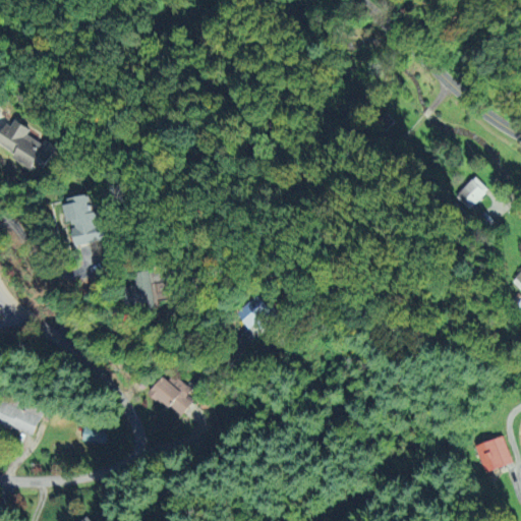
[(1,141),(19,151),(17,154),(47,170),(61,143),(50,137),(47,142),(31,133),(35,126),(15,116),(1,141)]
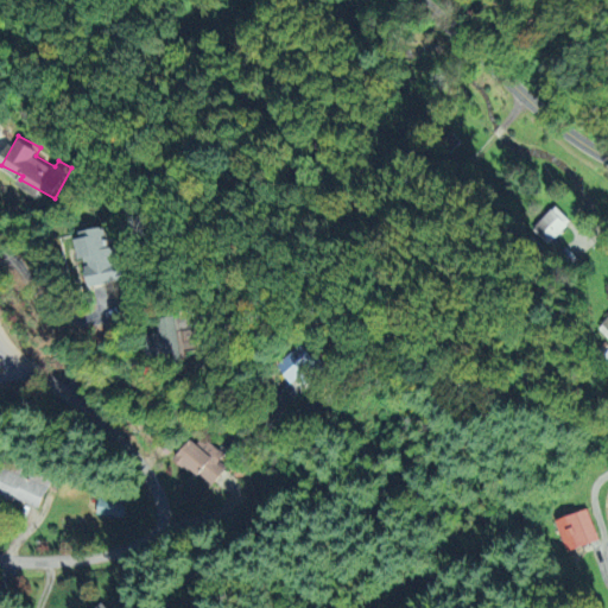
[(532,228),(549,244),(570,221),(553,206),(532,228)]
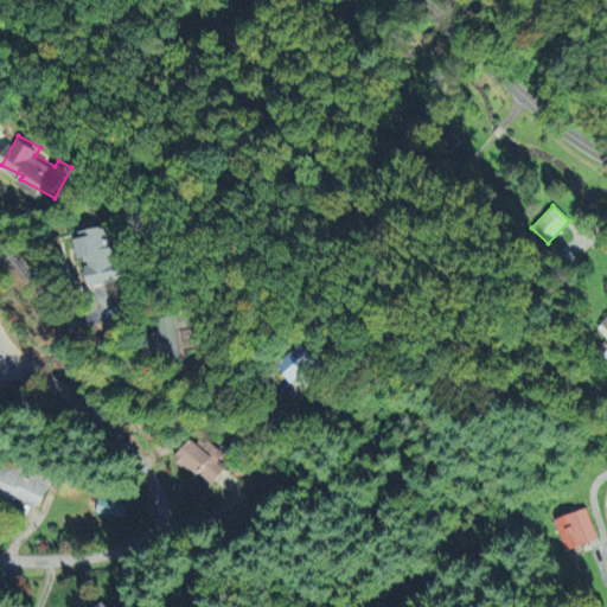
[(123,243),(110,244),(108,225),(78,229),(82,257),(89,256),(93,282),(128,279),(123,243)]
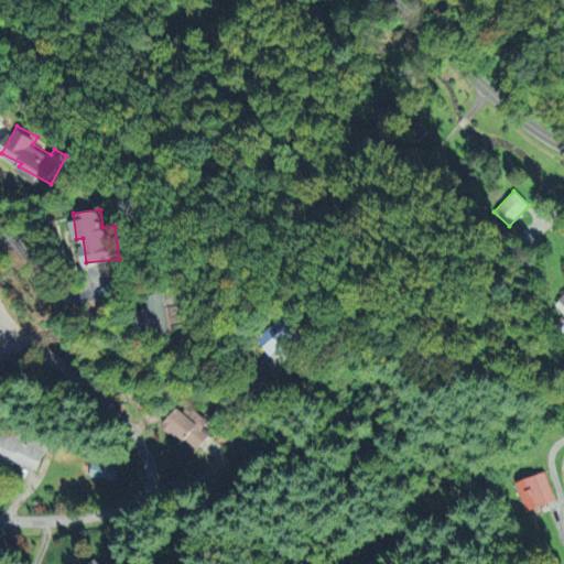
[(143,331),(173,326),(167,291),(150,293),(153,307),(140,310),(143,331)]
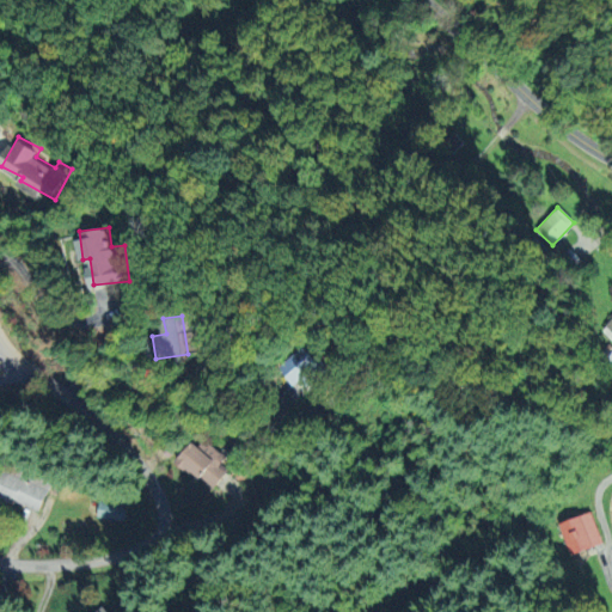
[(611,317),(600,331),(611,341),(611,317)]
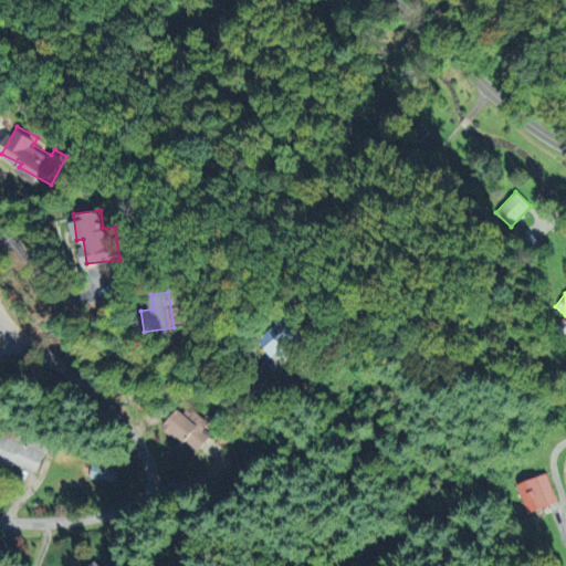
[(280,350),(286,358),(296,348),(291,342),(297,336),(282,318),(259,339),(274,356),(280,350)]
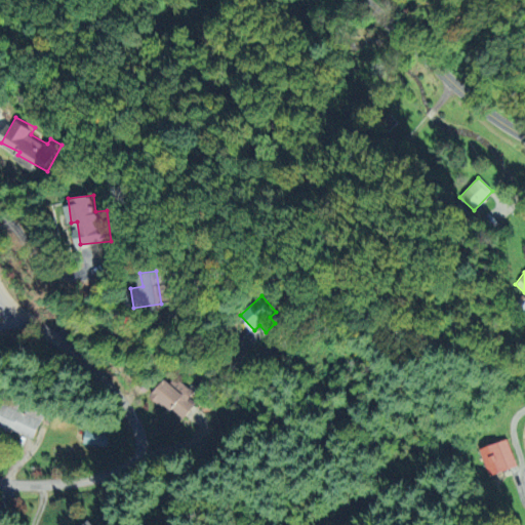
[(189,399),(193,393),(166,375),(152,397),(184,418),(195,403),(189,399)]
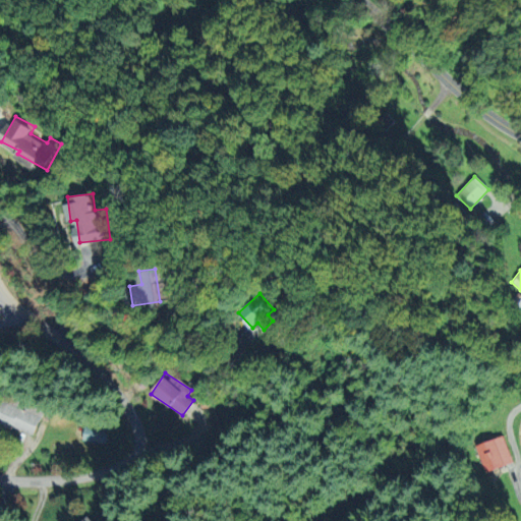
[(43,411),(0,392),(0,422),(33,437),(43,411)]
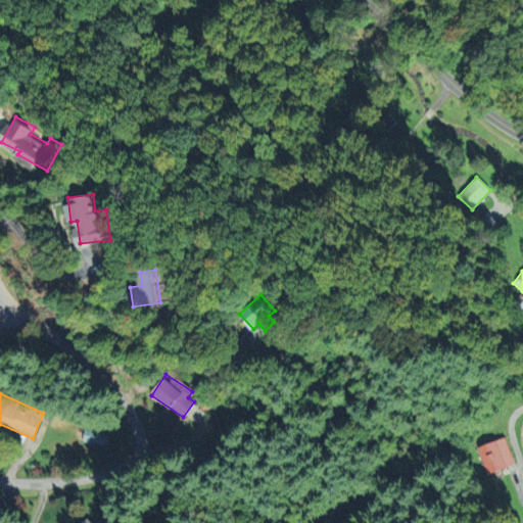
[(107,432),(85,427),(82,441),(104,446),(107,432)]
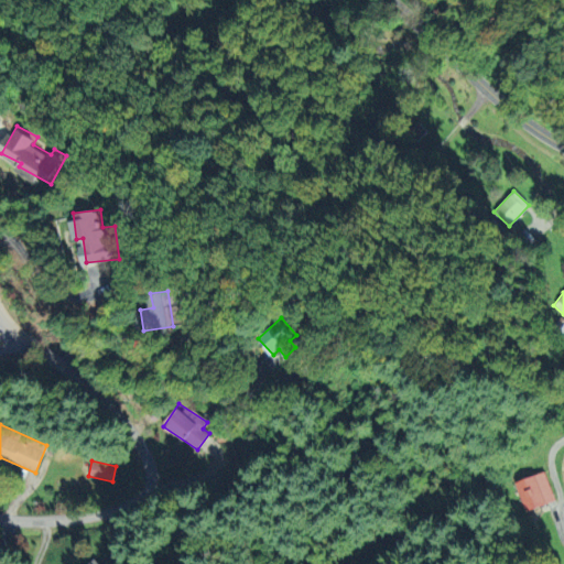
[(516,479),(522,509),(554,502),(548,473),(516,479)]
